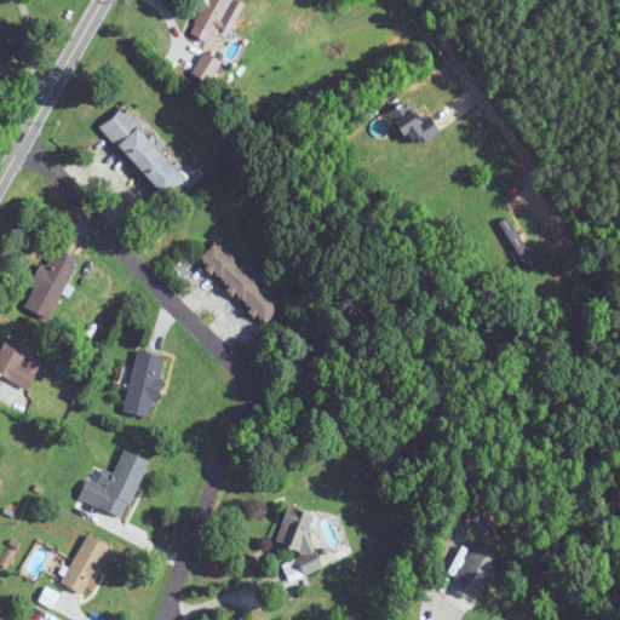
[(234,0),(205,0),(194,21),(214,33),(234,0)]
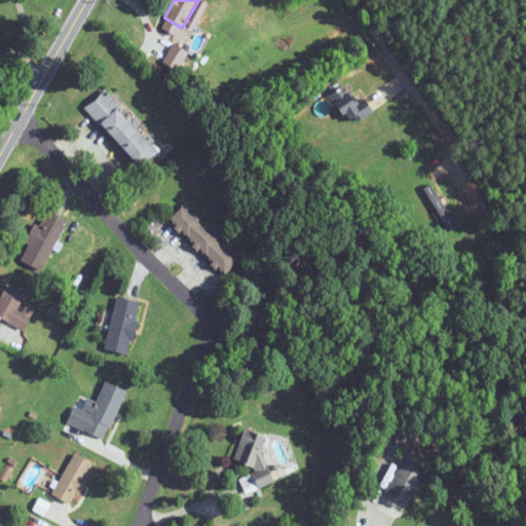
[(178,71),(189,54),(176,44),(164,61),(178,71)]
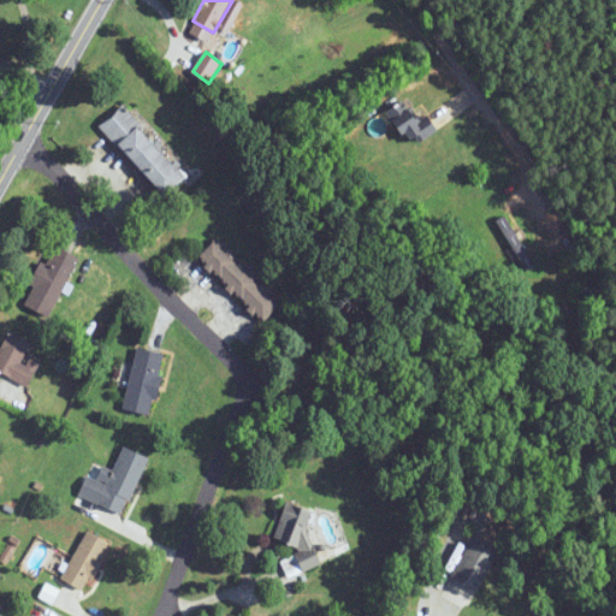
[(410,100),(392,112),(414,144),(432,134),(410,100)]
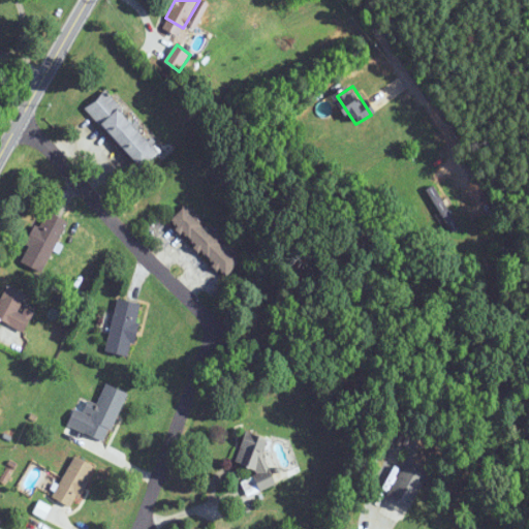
[(142,170),(161,153),(106,91),(87,109),(142,170)]
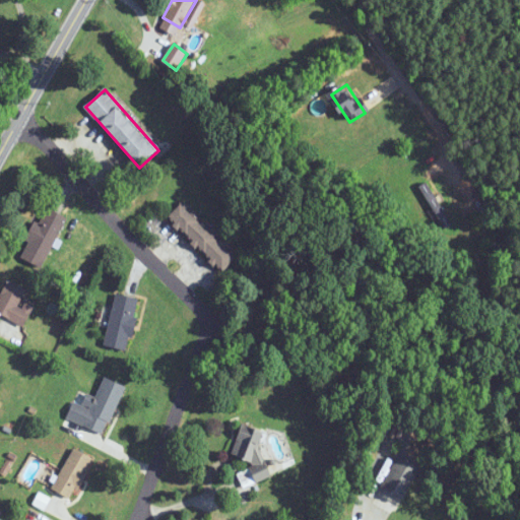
[(418,186),(441,229),(450,223),(427,182),(418,186)]
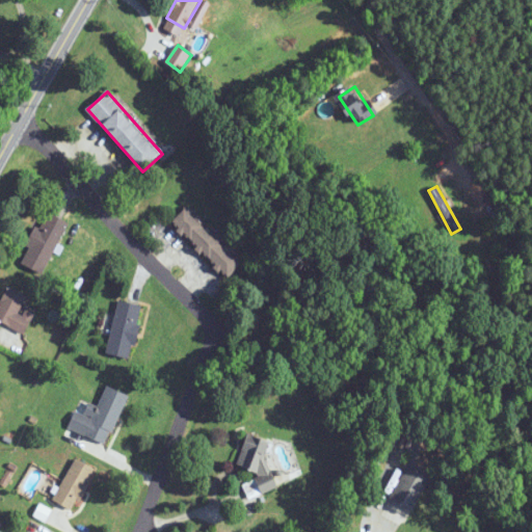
[(228,276),(241,262),(186,209),(173,222),(228,276)]
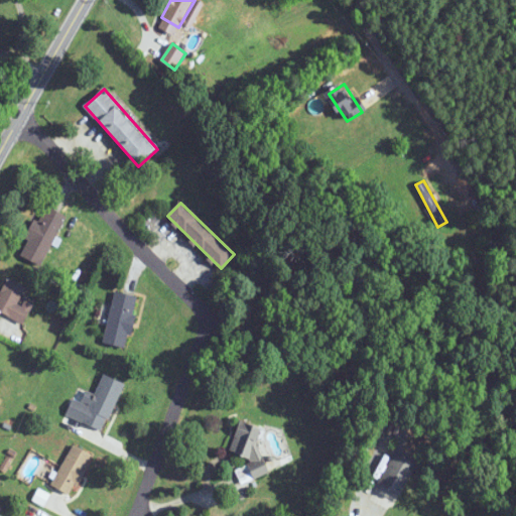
[(67,216),(44,205),(20,255),(43,266),(67,216)]
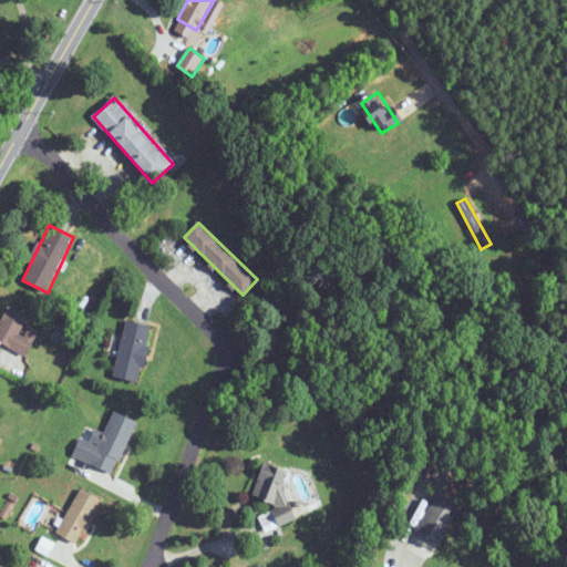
[(0,342),(29,357),(39,336),(26,329),(31,316),(9,306),(0,323),(0,342)]
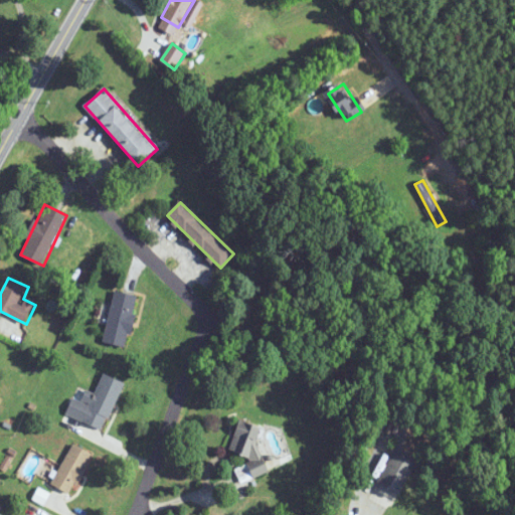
[(140,296),(115,291),(104,342),(129,347),(140,296)]
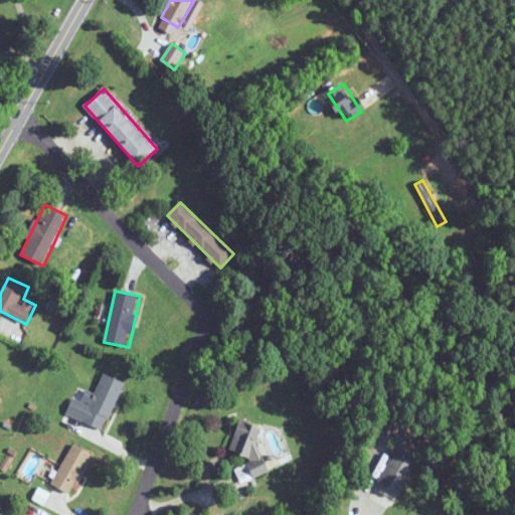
[(121,380),(103,374),(96,393),(86,390),(81,401),(72,397),(65,415),(103,430),(121,380)]
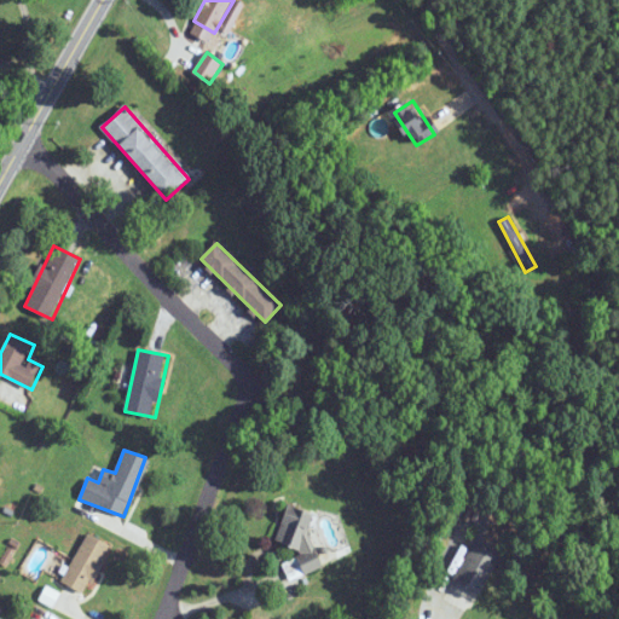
[(317,513),(282,505),(273,548),(302,554),(300,568),(306,568),(317,513)]
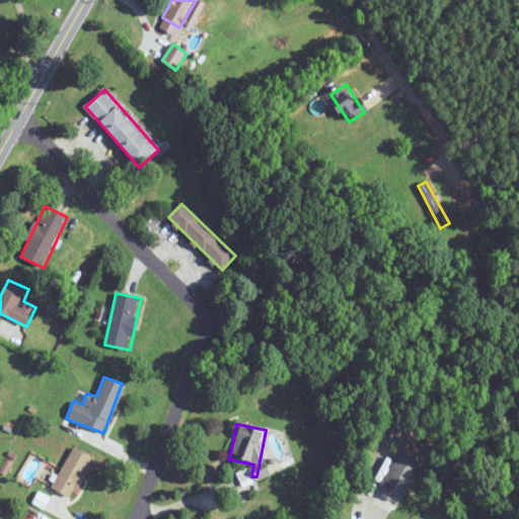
[(90,455),(69,447),(52,490),(73,498),(90,455)]
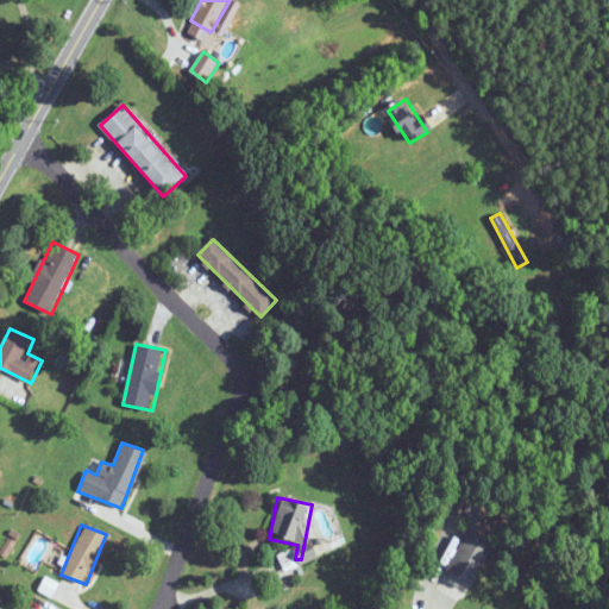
[(445,570),(470,584),(490,548),(465,534),(445,570)]
